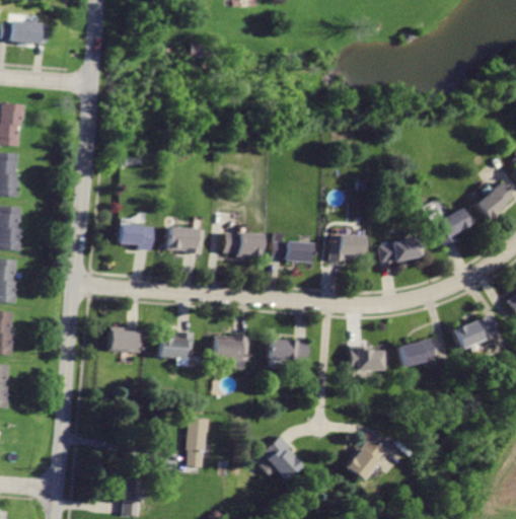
[(5,20),(4,39),(11,39),(11,43),(38,45),(39,41),(48,41),(50,23),(5,20)]
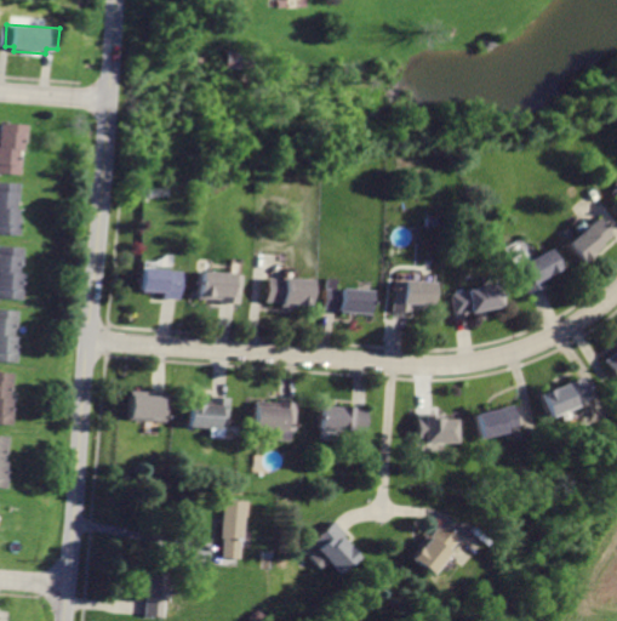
[(229,50),(228,70),(253,72),(255,51),(229,50)]
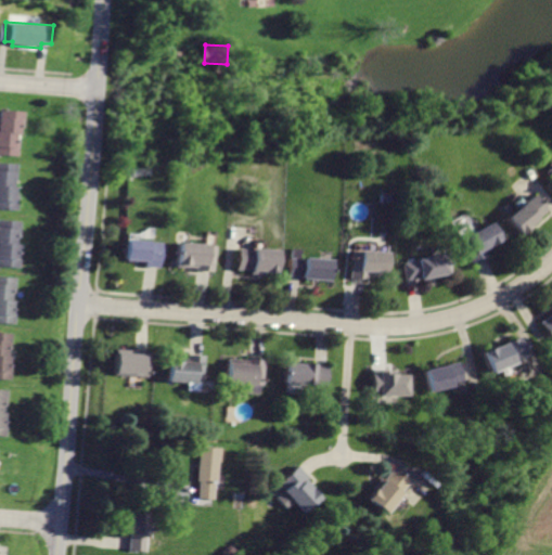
[(4,110),(3,117),(0,116),(0,156),(21,157),(22,144),(16,143),(17,131),(21,131),(22,127),(26,127),(27,111),(4,110)]
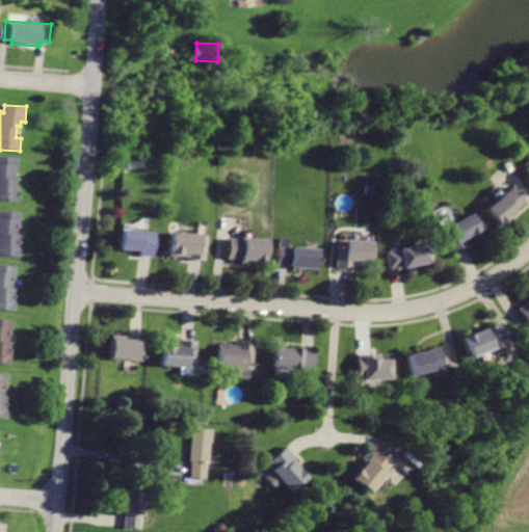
[(0,158),(0,198),(15,200),(15,187),(11,187),(12,171),(18,171),(19,158),(0,158)]
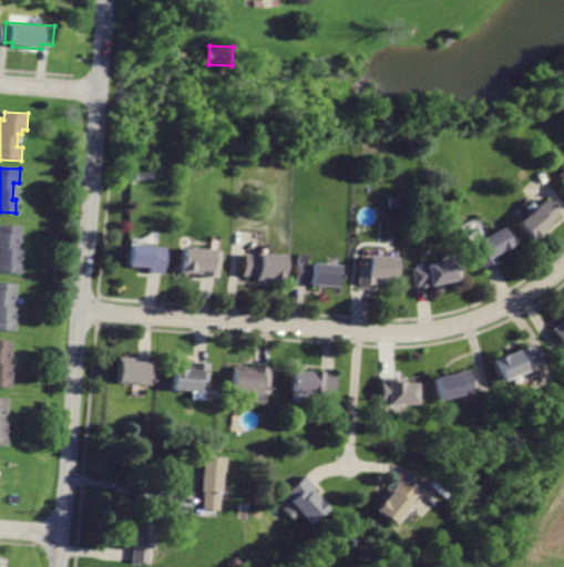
[(549,199),(519,222),(532,240),(552,226),(550,223),(560,215),(549,199)]
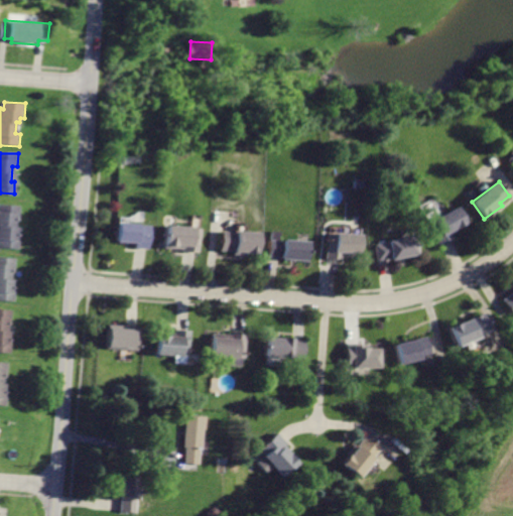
[(1,205),(0,212),(0,247),(21,249),(22,235),(16,235),(16,223),(21,223),(22,207),(1,205)]
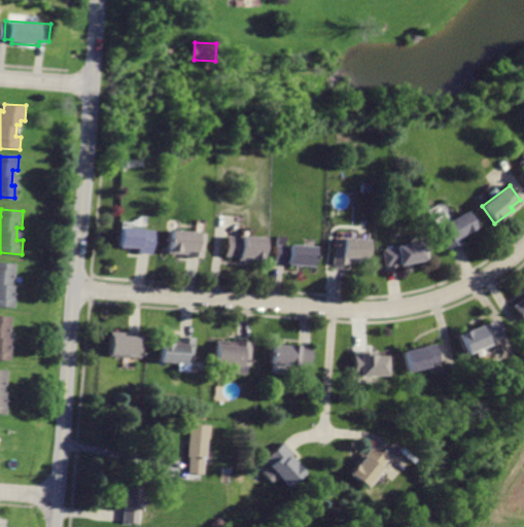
[(467,210),(434,227),(448,252),(465,243),(462,237),(478,230),(467,210)]
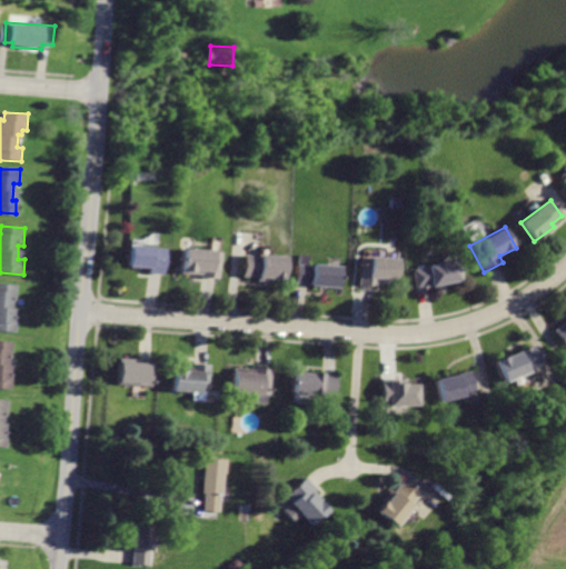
[(131,247),(130,269),(149,270),(149,273),(164,275),(166,250),(131,247)]
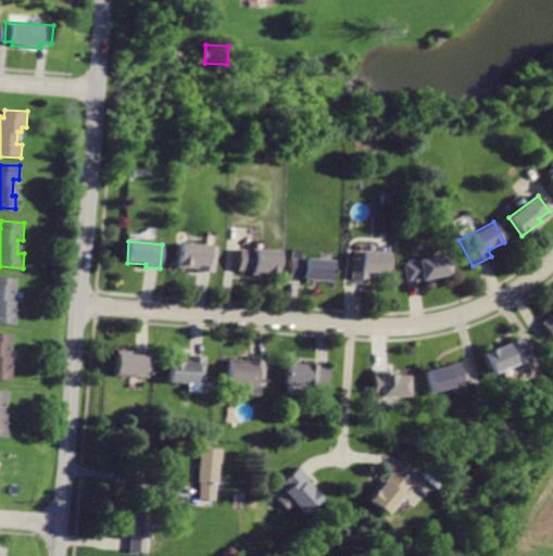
[(180,243),(178,265),(197,267),(197,270),(213,272),(215,247),(180,243)]
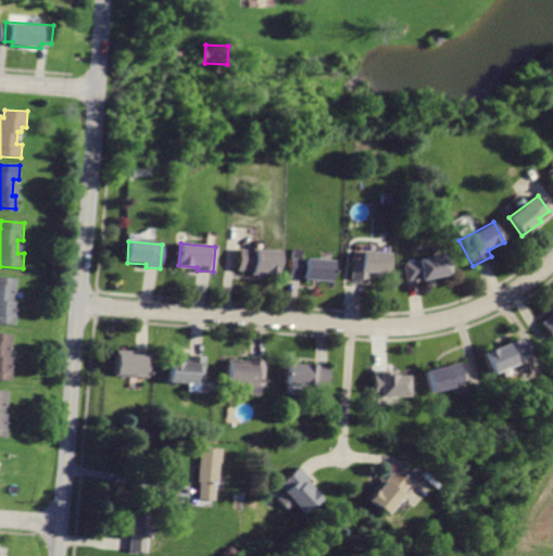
[(239,250),(238,269),(252,270),(251,274),(264,275),(264,272),(277,273),(278,252),(239,250)]
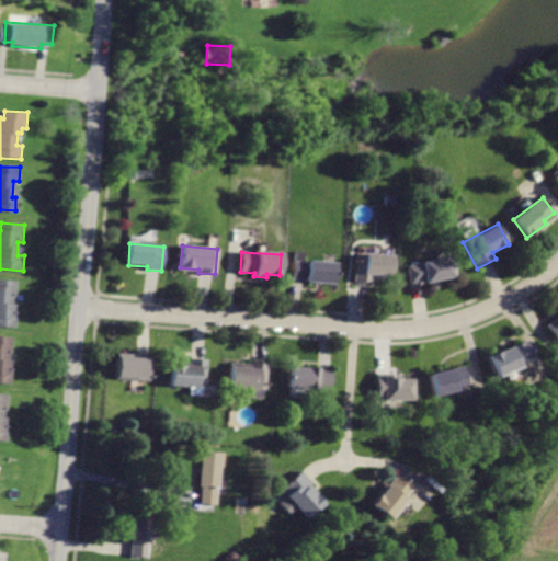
[(355,255),(354,281),(371,282),(371,277),(387,278),(388,256),(355,255)]
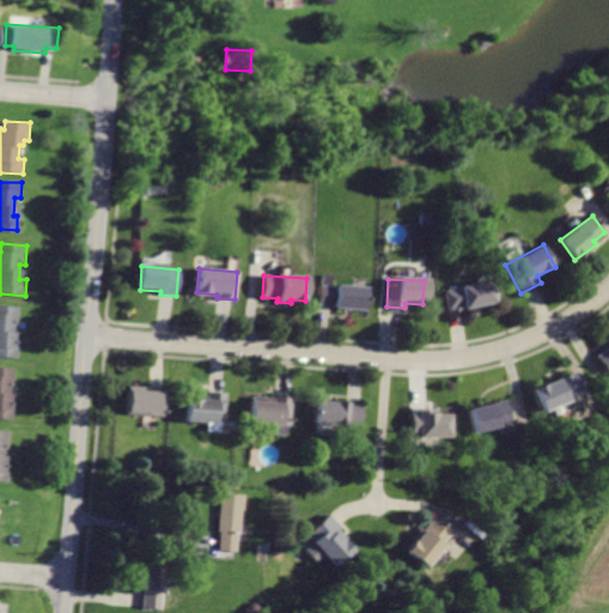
[(320,283),(318,304),(333,305),(333,309),(361,311),(363,286),(320,283)]
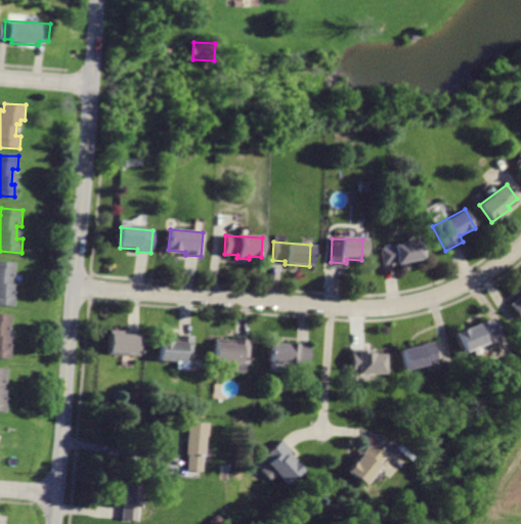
[(381,250),(384,264),(396,261),(398,263),(423,258),(420,242),(381,250)]
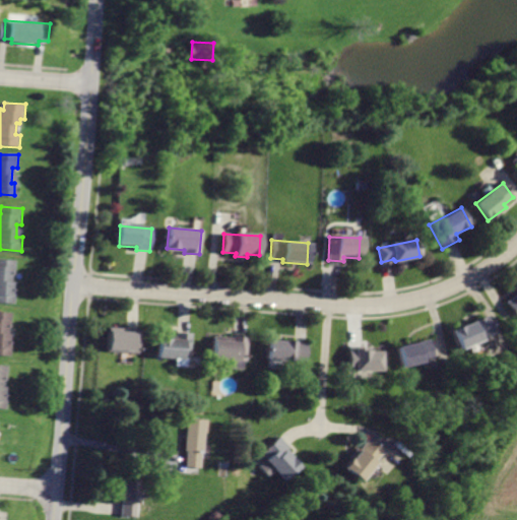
[(0,259),(0,303),(17,304),(18,288),(13,287),(13,278),(16,278),(18,260),(0,259)]
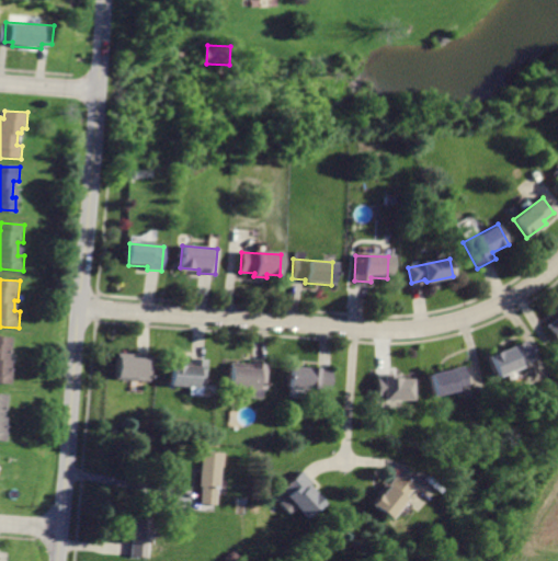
[(0,335),(0,384),(12,385),(13,369),(7,369),(8,355),(12,355),(14,336),(0,335)]
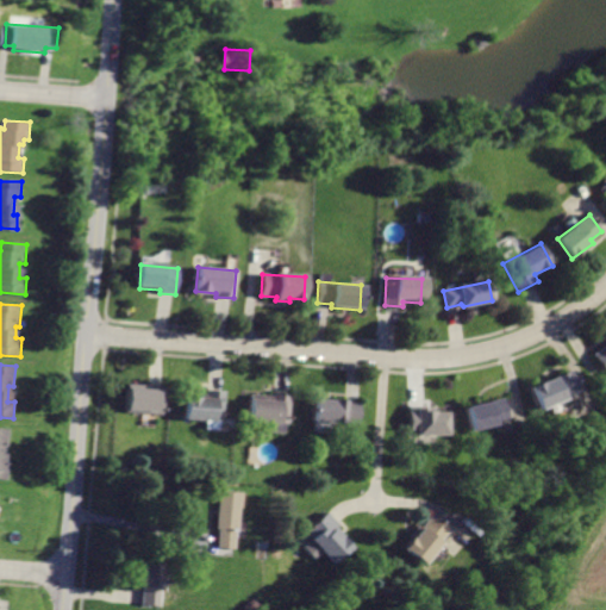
[(535,387),(544,409),(583,392),(575,371),(535,387)]
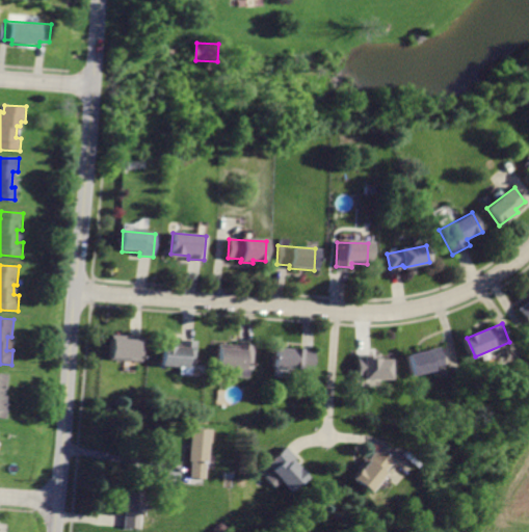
[(115,338),(113,358),(146,362),(148,338),(132,336),(131,339),(115,338)]
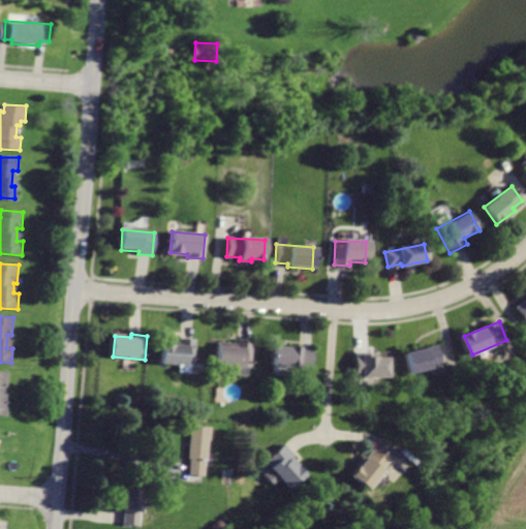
[(165,344),(163,363),(197,365),(199,340),(181,339),(181,345),(165,344)]
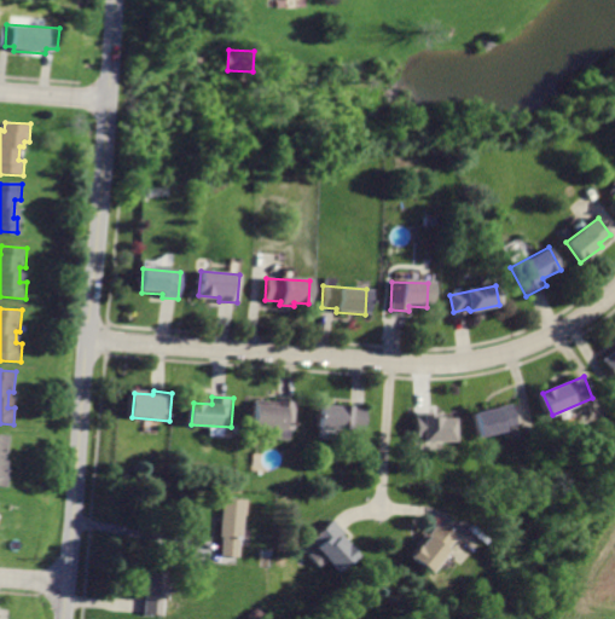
[(260,403),(259,427),(299,429),(301,401),(280,399),(280,404),(260,403)]
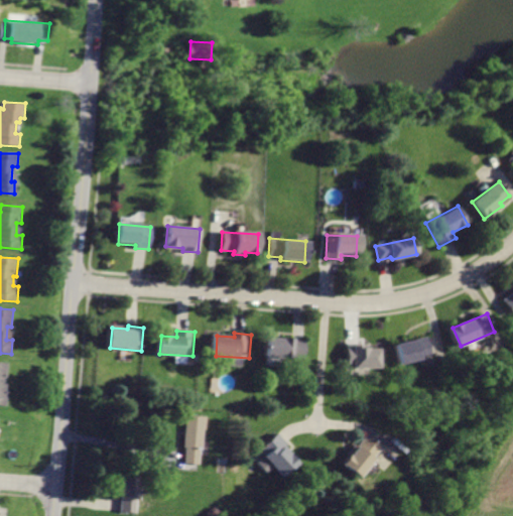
[(270,338),(268,357),(305,360),(307,341),(270,338)]
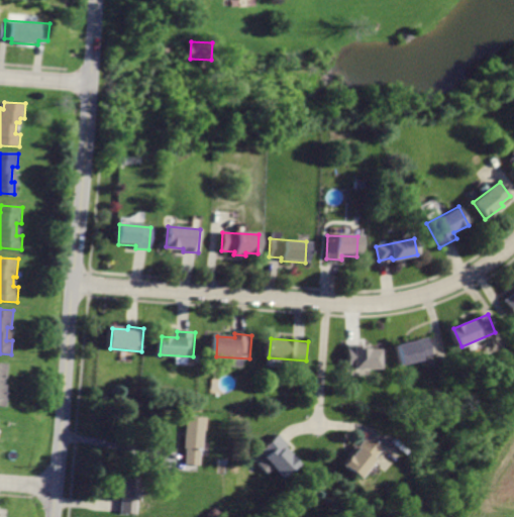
[(428,338),(398,346),(403,365),(433,356),(428,338)]
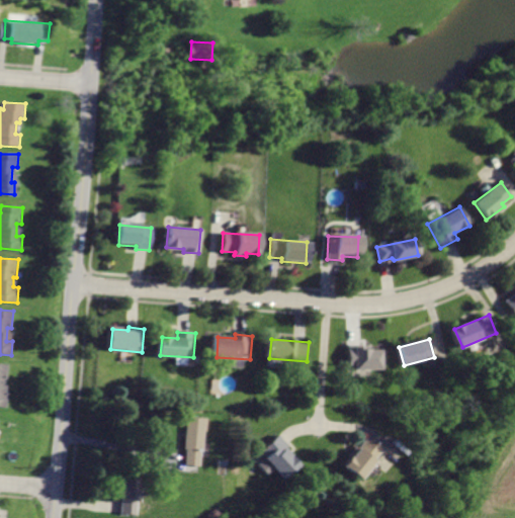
[(351,348),(350,370),(382,371),(383,352),(371,351),(371,349),(351,348)]
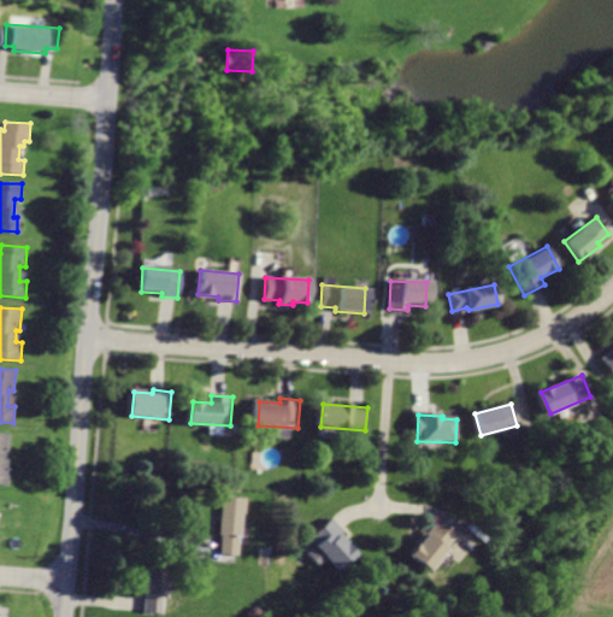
[(0,432),(0,485),(9,486),(10,468),(5,466),(6,453),(11,454),(12,433),(0,432)]
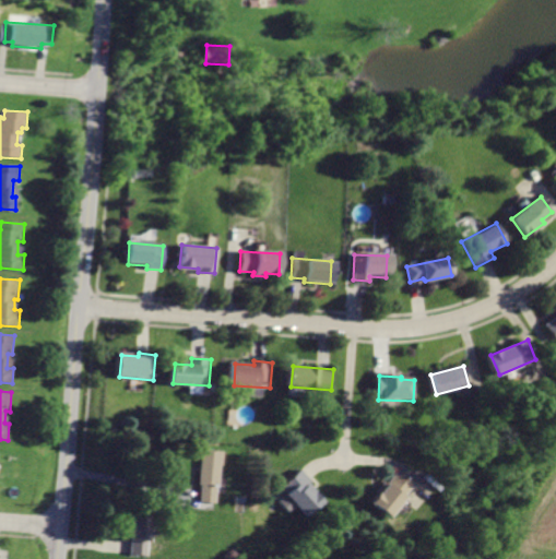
[(205,450),(202,484),(204,484),(203,497),(203,502),(221,503),(225,451),(205,450)]
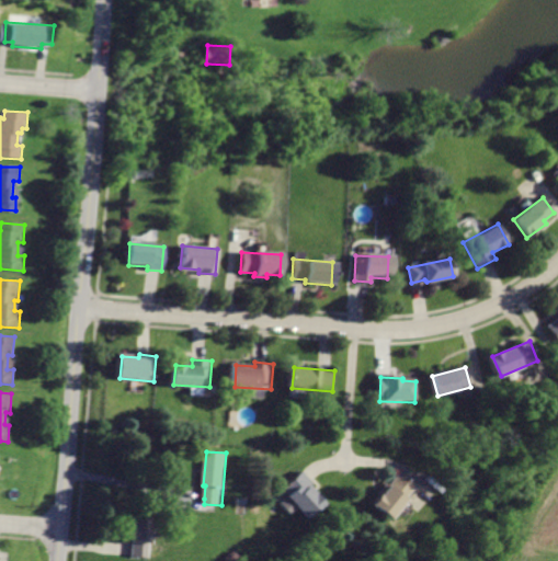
[(306,469),(276,495),(293,513),(298,507),(308,518),(323,504),(311,491),(320,483),(311,474),(306,469)]
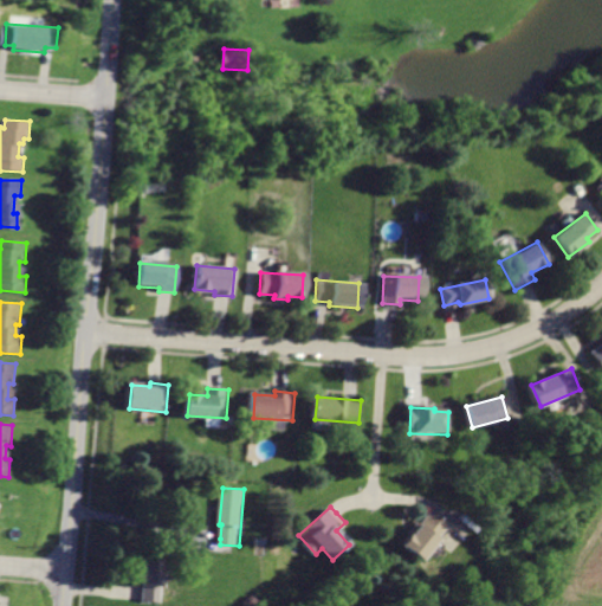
[(431,511),(402,546),(421,561),(438,540),(435,539),(447,526),(442,521),(431,511)]
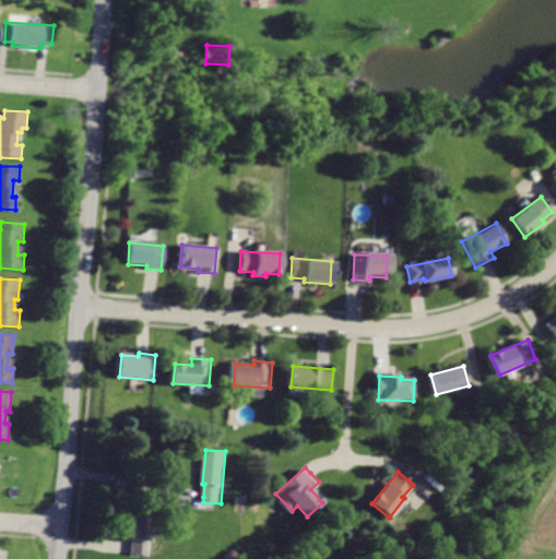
[(134,518),(132,539),(135,540),(135,547),(134,554),(151,556),(155,520),(134,518)]
